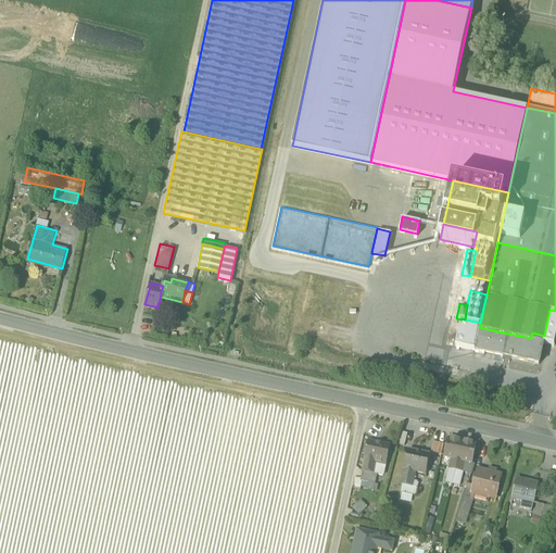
[(544,336),(543,341),(554,343),(555,331),(555,311),(550,310),(544,336)]
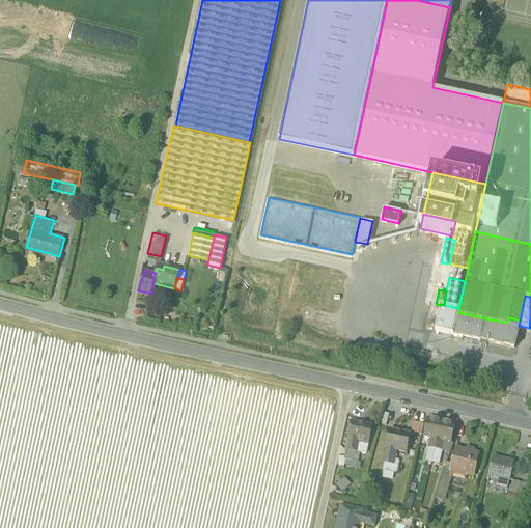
[(457,312),(458,308),(444,305),(441,304),(441,305),(435,329),(453,333),(457,312)]
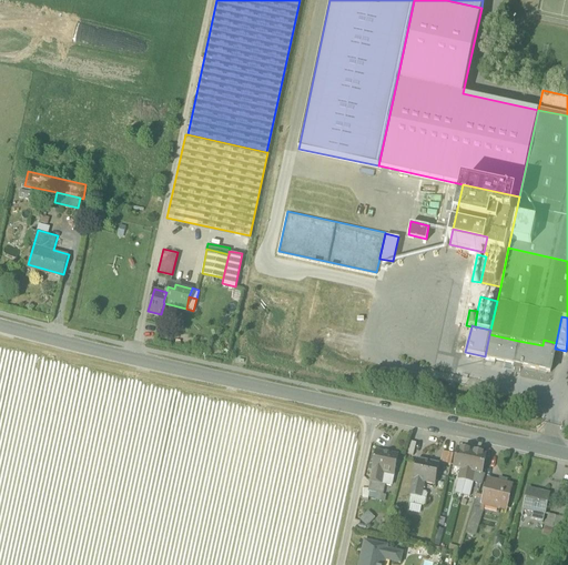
[(485,356),(514,362),(518,341),(489,334),(485,356)]
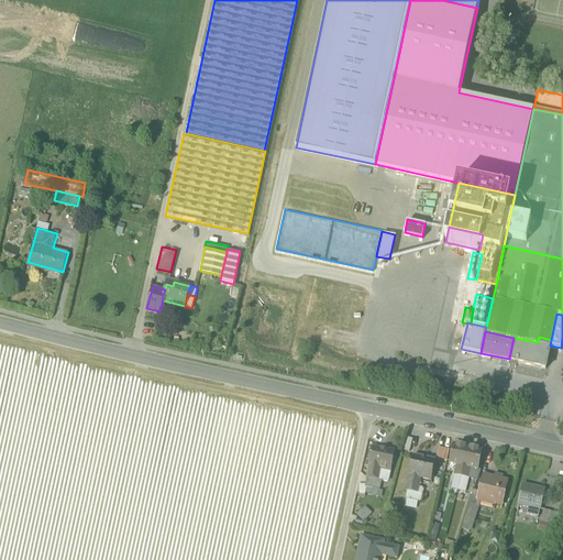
[(538,342),(514,338),(509,359),(545,366),(550,346),(551,340),(539,337),(538,342)]
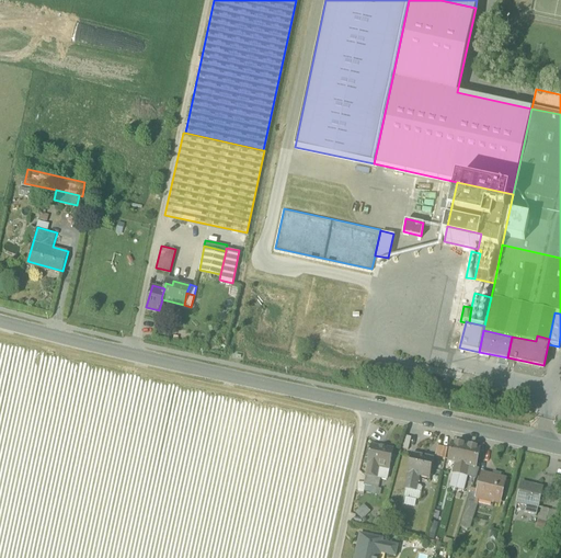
[(402,446),(408,447),(411,435),(404,433),(402,446)]
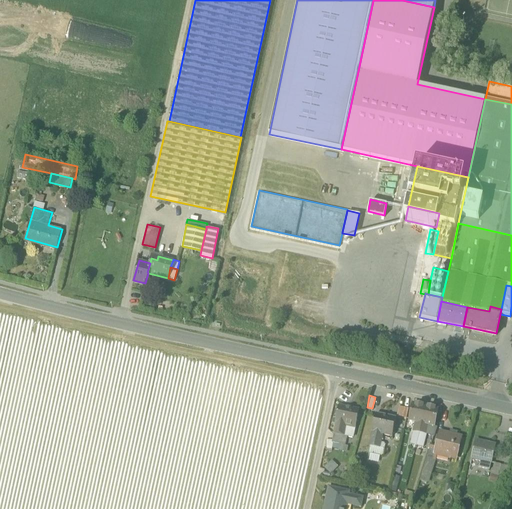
[(415,421),(421,423),(425,405),(413,403),(409,420),(415,421)]
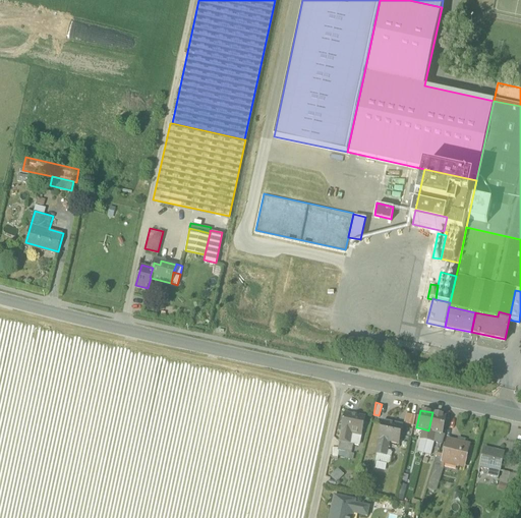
[(341,428),(342,428),(351,430),(361,433),(364,415),(345,411),(341,428)]
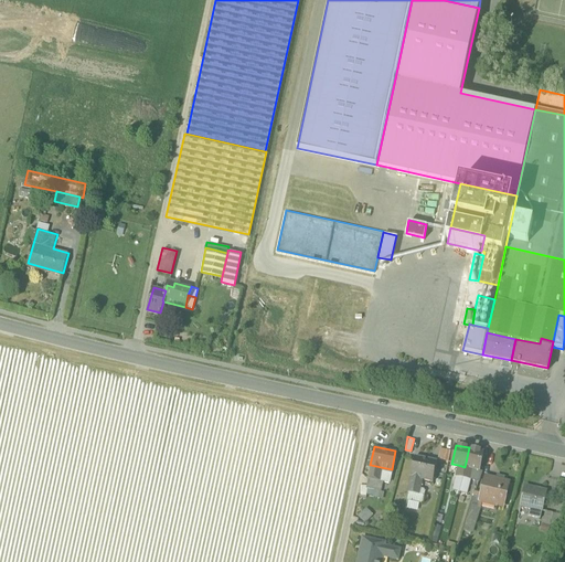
[(437,457),(448,459),(450,449),(439,446),(437,457)]
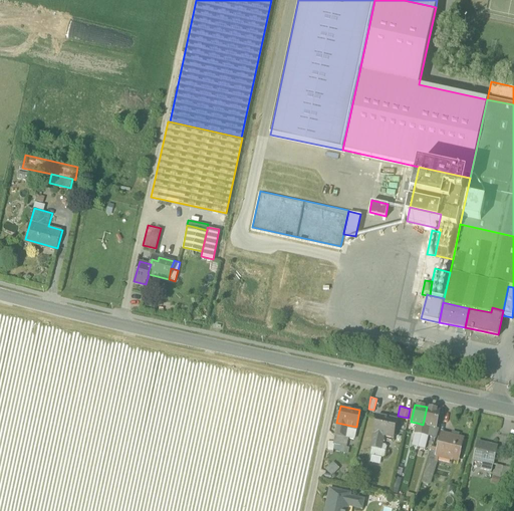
[(440,410),(427,407),(423,425),(431,426),(436,428),(440,410)]
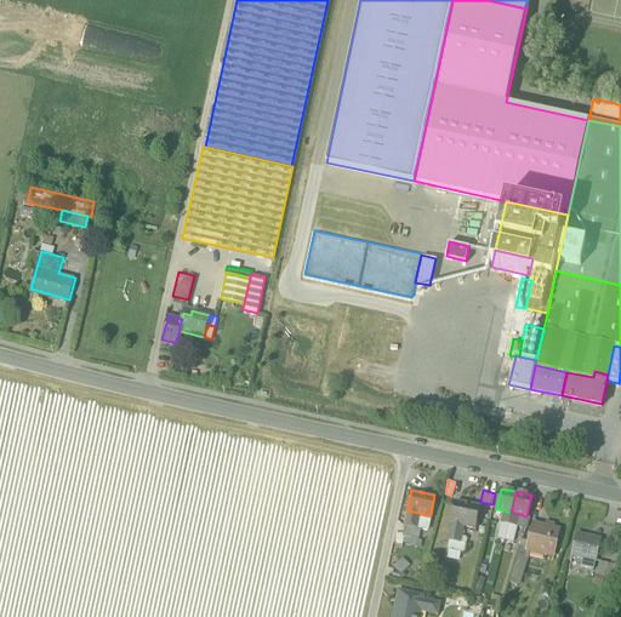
[(450,521),(451,521),(463,524),(476,526),(480,506),(455,500),(450,521)]
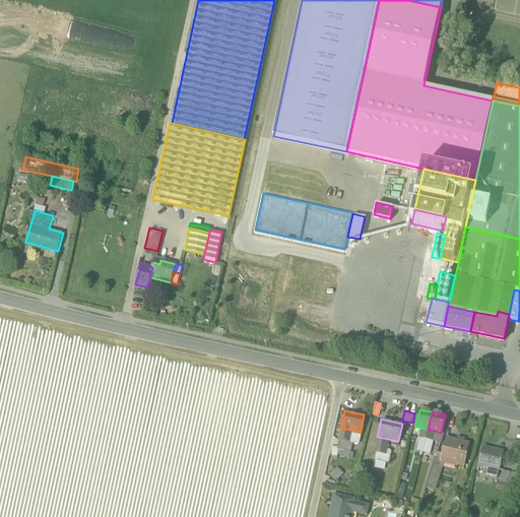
[(348,440),(350,430),(341,428),(339,438),(348,440)]
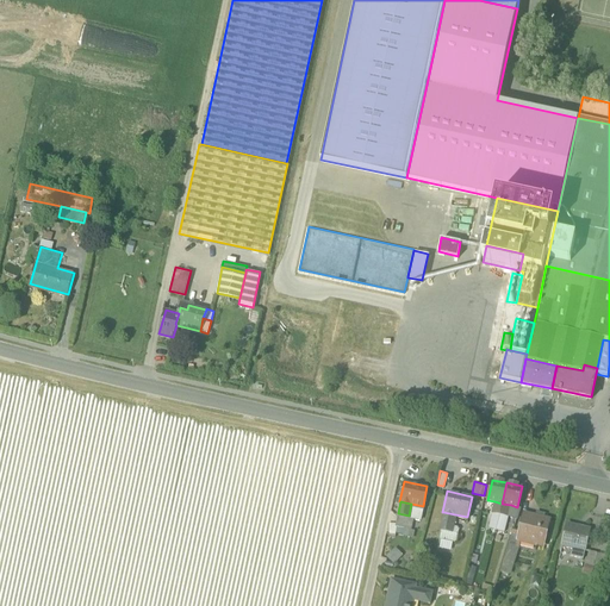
[(411,516),(421,518),(423,506),(411,504),(409,516),(411,516)]
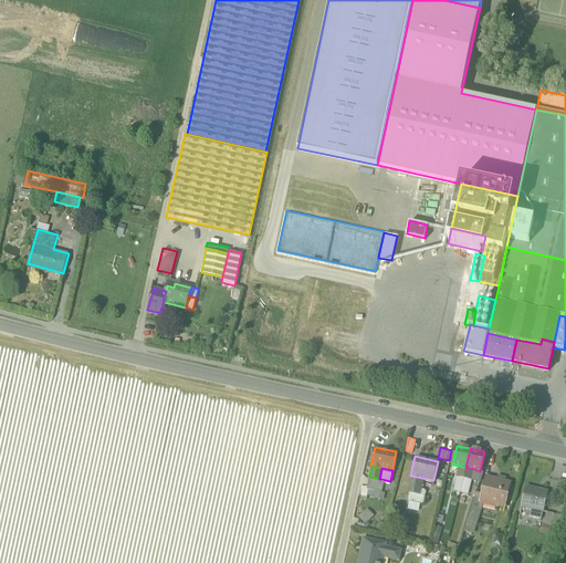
[(464,476),(472,478),(474,469),(465,468),(464,476)]
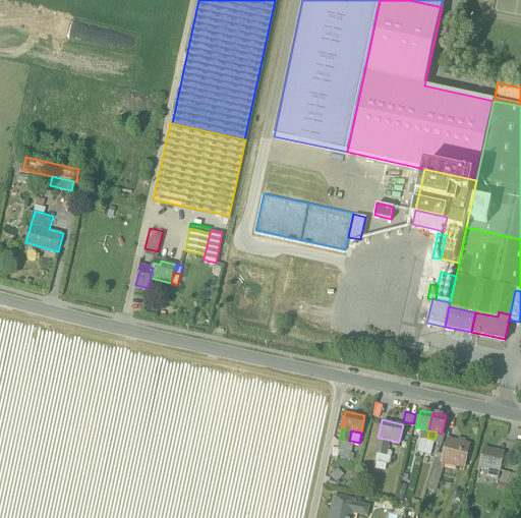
[(442,434),(437,432),(435,440),(441,441),(444,434),(442,434)]
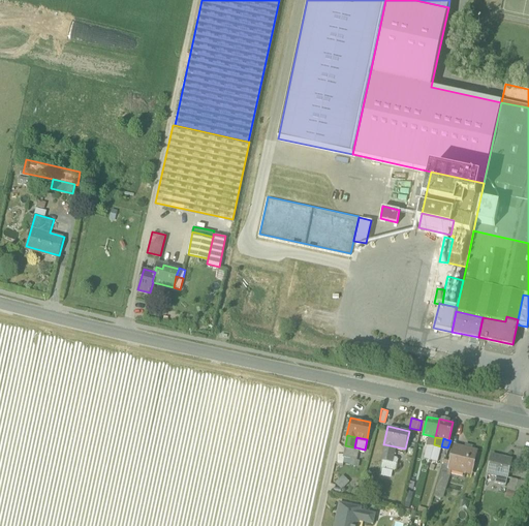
[(431,457),(434,444),(427,443),(425,455),(431,457)]
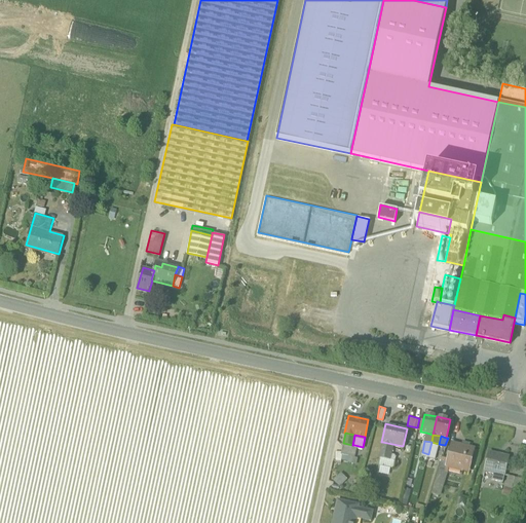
[(447,463),(462,468),(463,463),(468,465),(473,446),(452,441),(449,454),(448,457),(447,463)]
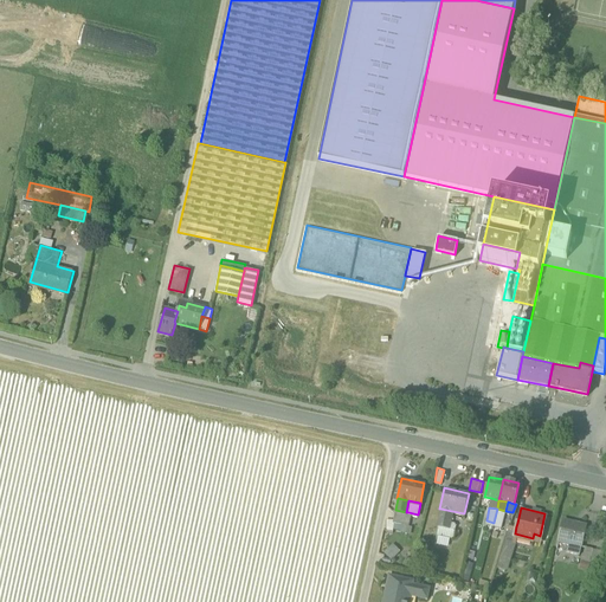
[(437,525),(449,528),(450,520),(452,511),(440,509),(437,525)]
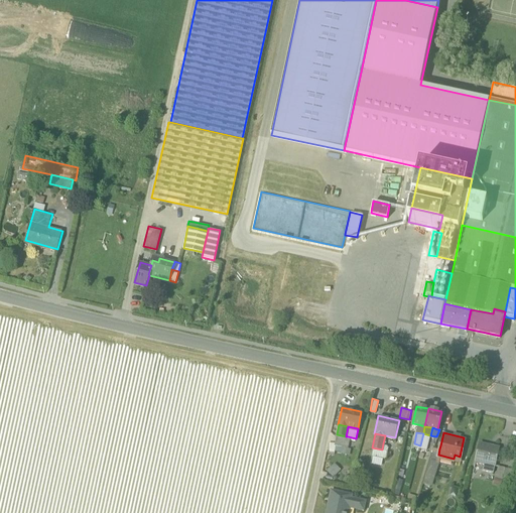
[(428,446),(430,435),(423,433),(420,445),(428,446)]
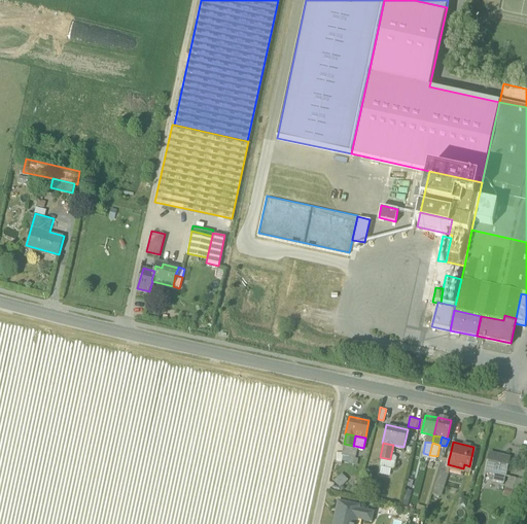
[(342,453),(353,456),(355,446),(353,446),(344,444),(342,453)]
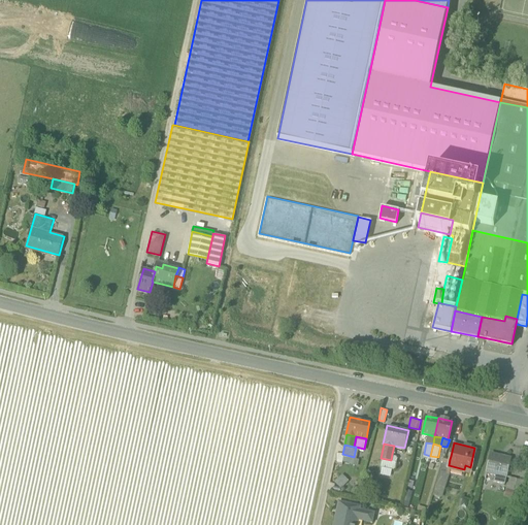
[(486,470),(494,472),(506,476),(509,456),(490,452),(486,470)]
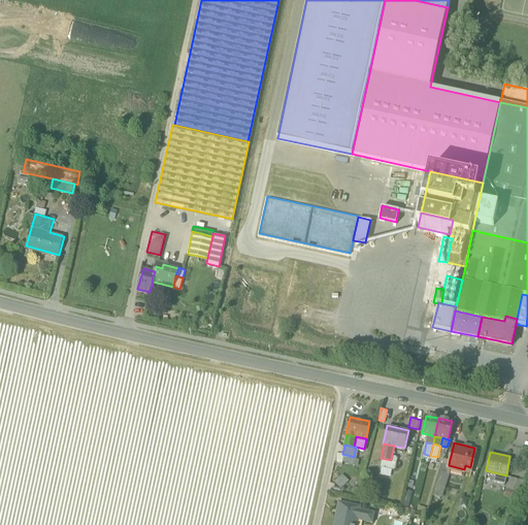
[(396,455),(392,454),(391,460),(381,458),(380,465),(393,468),(395,466),(397,457),(396,455)]
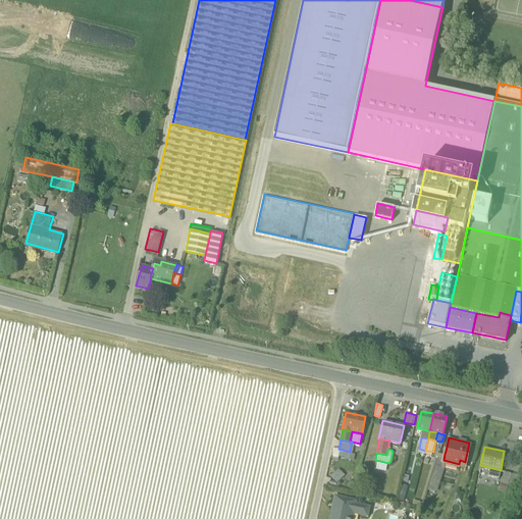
[(444,460),(445,454),(438,452),(436,464),(441,465),(444,460)]
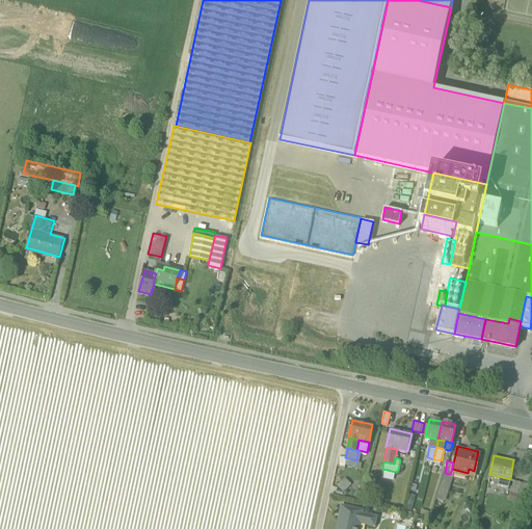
[(344,490),(351,482),(345,476),(338,483),(344,490)]
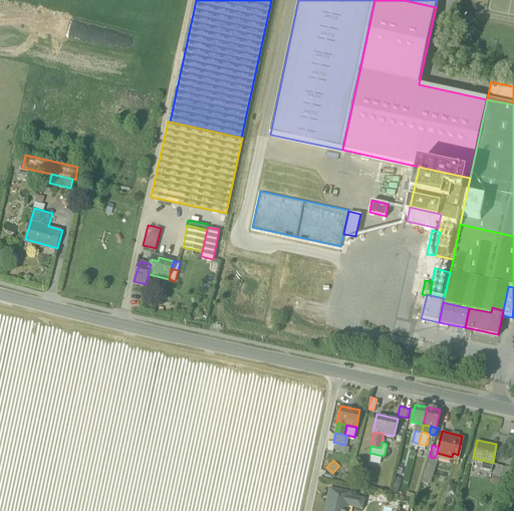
[(491,469),(493,463),(481,460),(479,466),(491,469)]
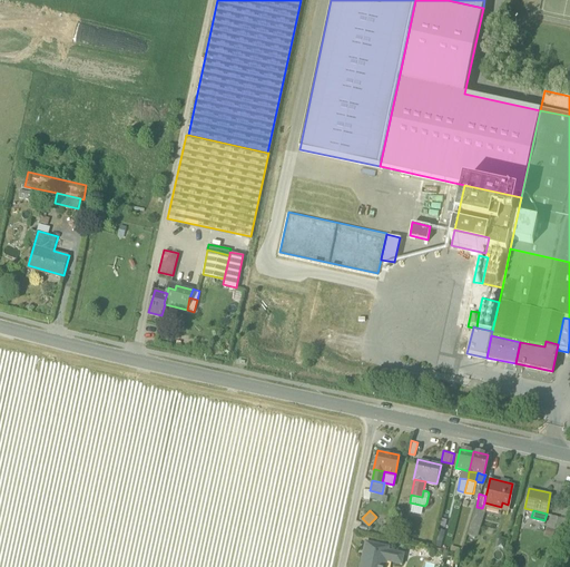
[(546,527),(553,529),(556,515),(548,514),(546,527)]
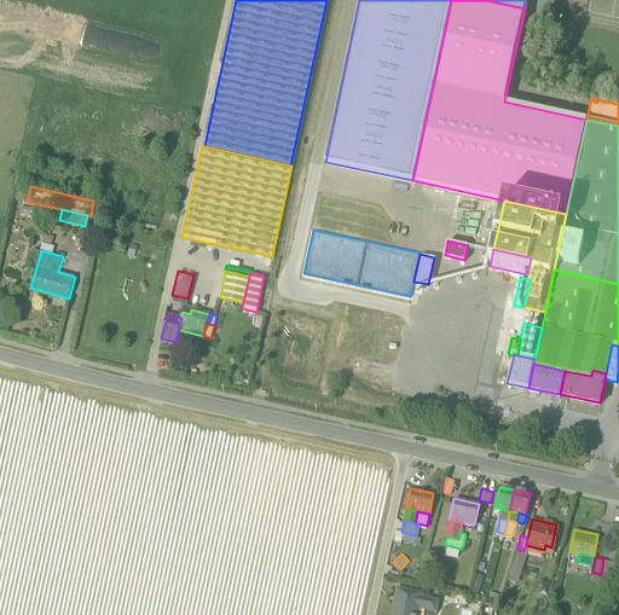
[(437,610),(439,599),(422,596),(422,592),(400,587),(397,602),(394,602),(391,614),(414,614),(416,607),(437,610)]
